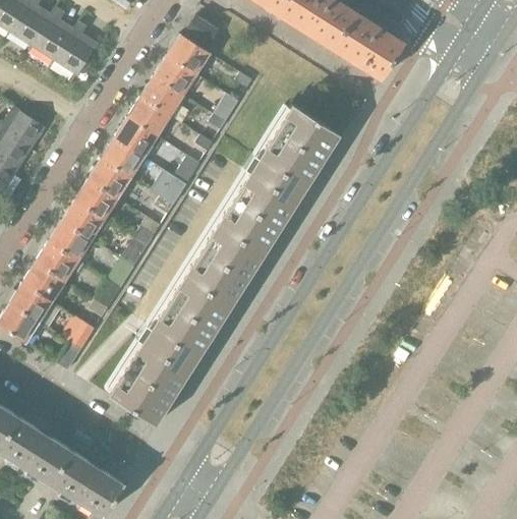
[(0,25),(11,33),(31,1),(29,0),(0,0),(0,1),(0,25)]
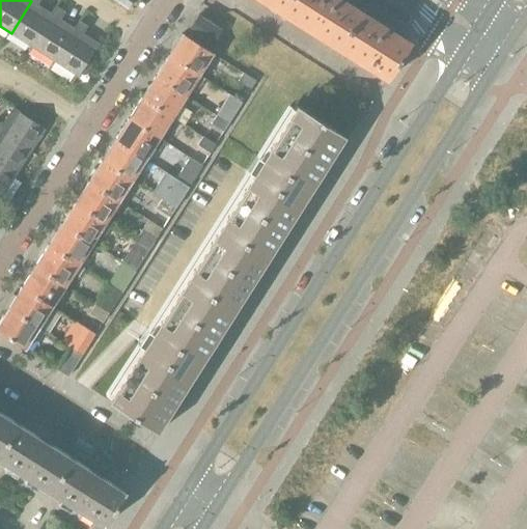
[(34,48),(54,16),(39,6),(43,0),(32,0),(31,1),(11,33),(34,48)]
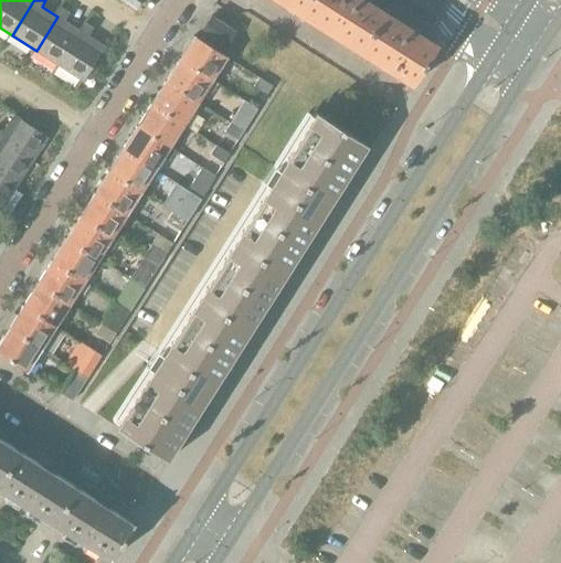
[(277,0),(300,14),(308,0),(277,0)]
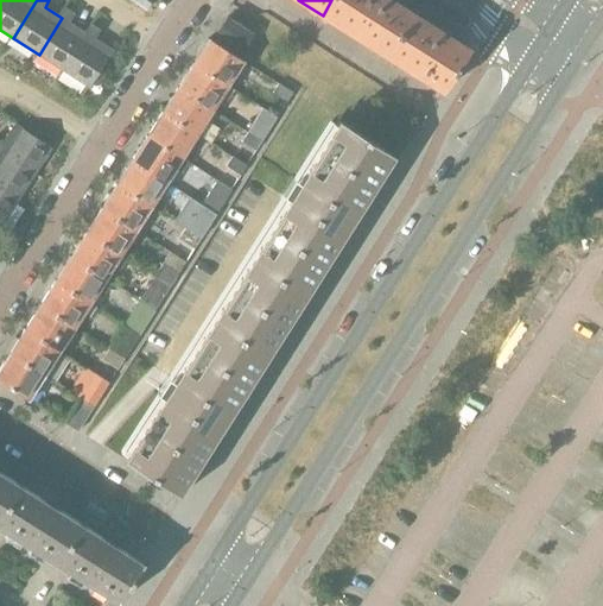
[(393,0),(331,0),(323,16),(388,57),(416,14),(393,0)]
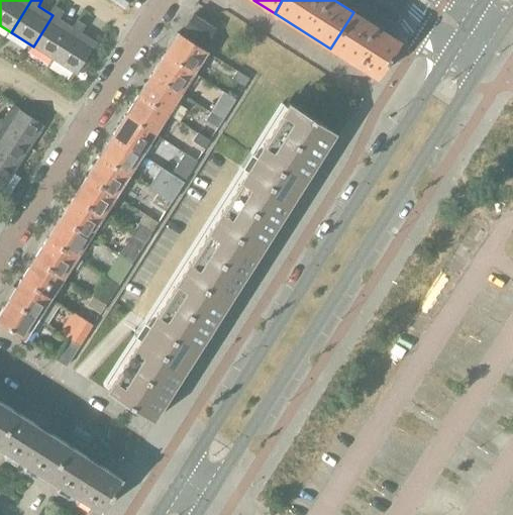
[(56,61),(76,30),(61,20),(65,13),(58,8),(53,15),(33,46),(56,61)]
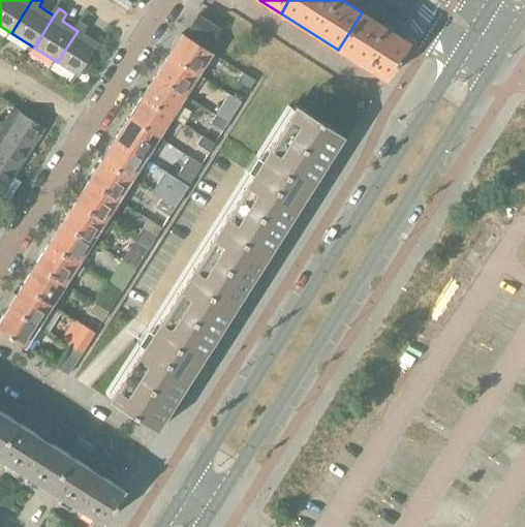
[(362,12),(338,50),(389,82),(411,44),(362,12)]
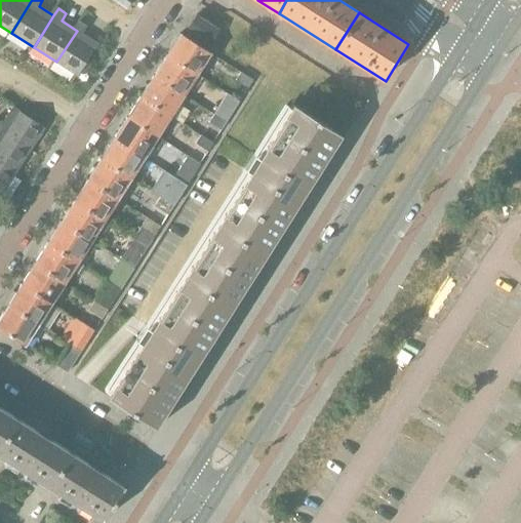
[(199,16),(190,32),(211,45),(222,31),(202,17),(199,16)]
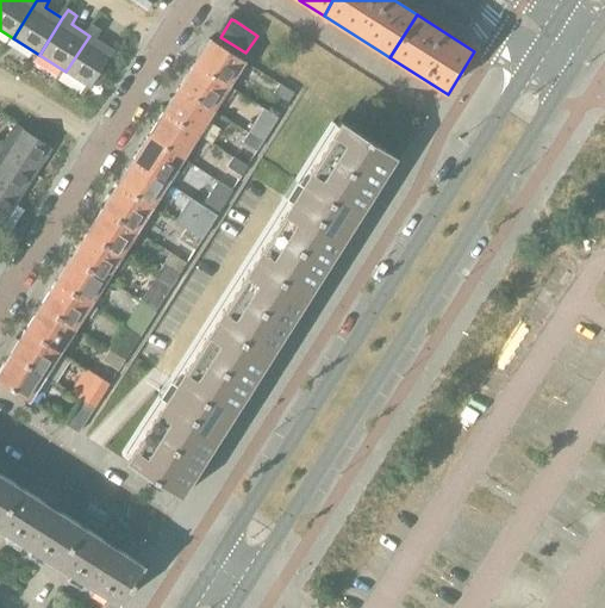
[(89,36),(66,72),(93,90),(95,85),(99,87),(103,86),(107,79),(106,74),(104,73),(116,53),(97,41),(103,32),(94,26),(89,36)]
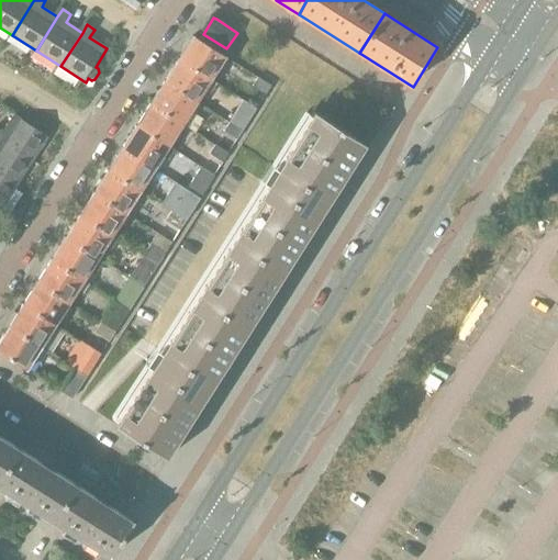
[(182,59),(213,81),(229,58),(196,37),(194,38),(196,38),(182,59)]
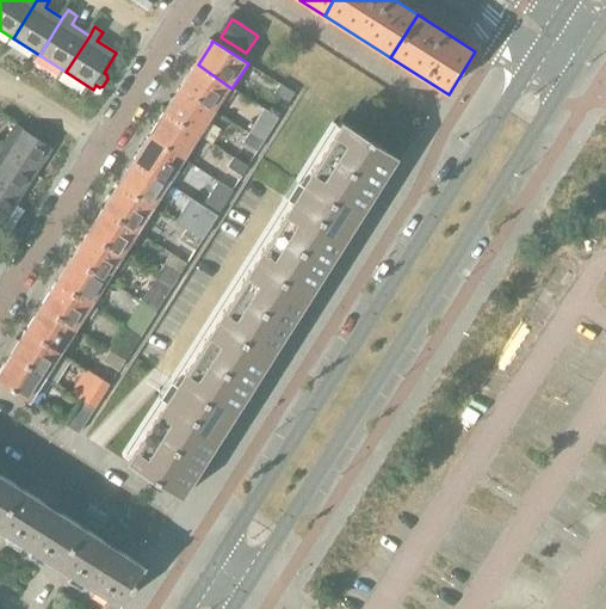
[(197,66),(183,88),(216,112),(232,88),(198,65),(197,63),(196,66),(197,66)]
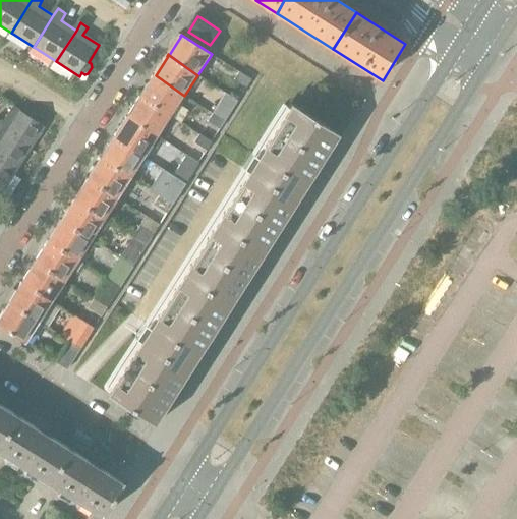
[(253,81),(241,73),(236,81),(249,90),(253,81)]
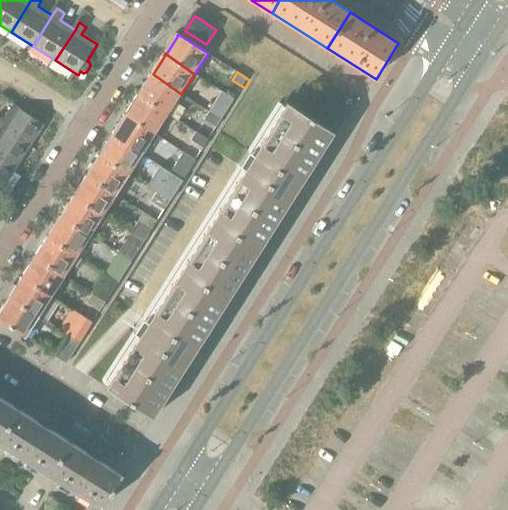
[(140,95),(169,114),(181,94),(153,74),(152,75),(140,95)]
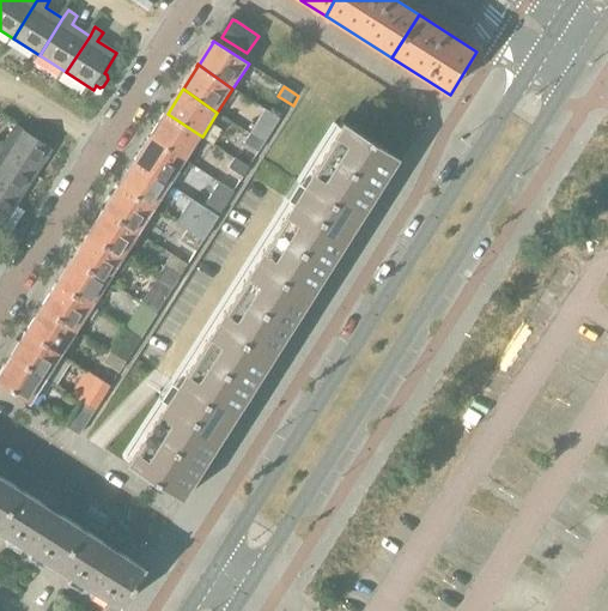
[(268,145),(277,131),(283,121),(268,112),(262,121),(253,135),(268,145)]
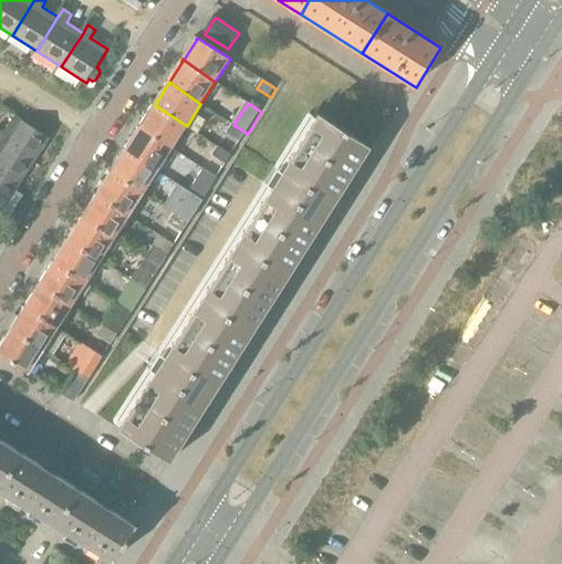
[(154,106),(141,127),(173,148),(187,126),(155,105),(154,104),(154,105),(154,106)]
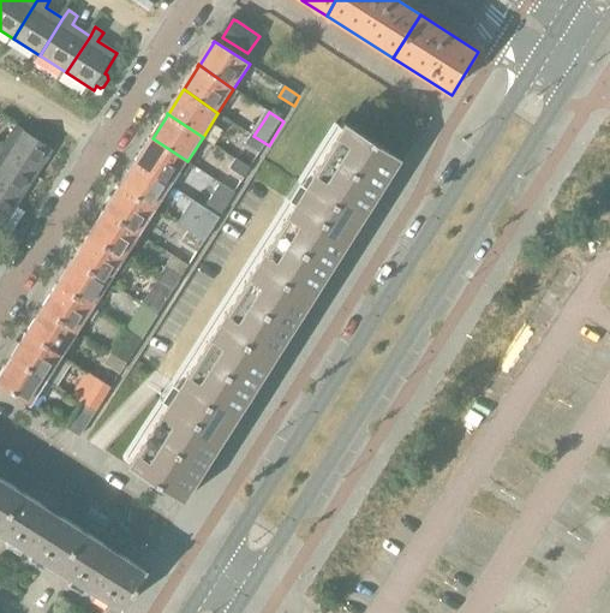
[(130,468),(186,504),(223,444),(226,440),(222,438),(232,422),(237,424),(239,421),(351,244),(353,239),(350,237),(359,221),(363,224),(366,220),(366,219),(404,161),(347,125),(344,129),(338,125),(289,200),(297,204),(295,206),(180,387),(180,388),(173,385),(162,402),(126,459),(132,463),(130,468)]
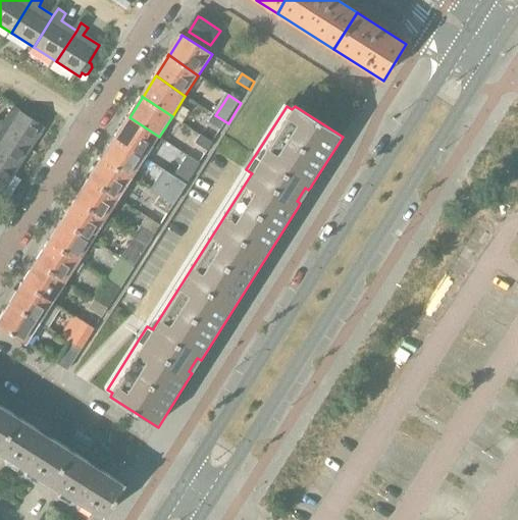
[(0,130),(1,132),(34,150),(48,127),(44,125),(46,122),(45,119),(39,115),(36,116),(34,118),(16,108),(6,123),(0,119),(0,130)]
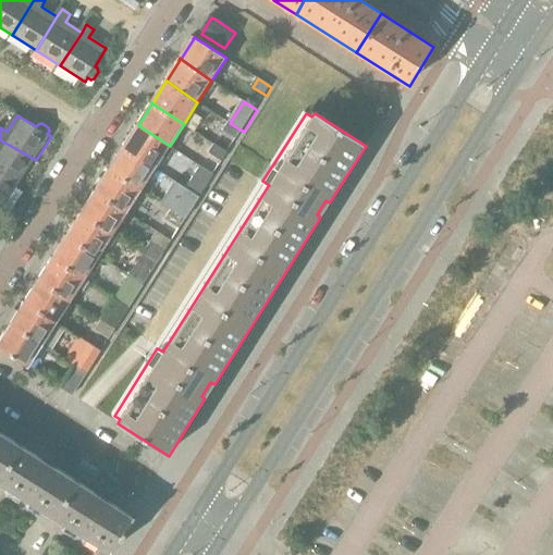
[(244,132),(230,123),(224,132),(237,140),(244,132)]
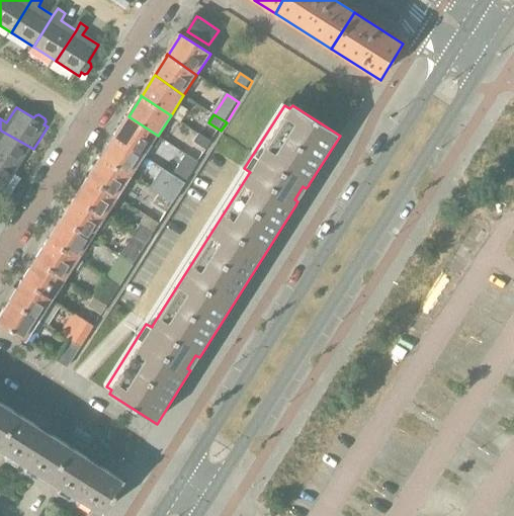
[(115,138),(145,157),(158,136),(129,116),(127,117),(129,117),(115,138)]
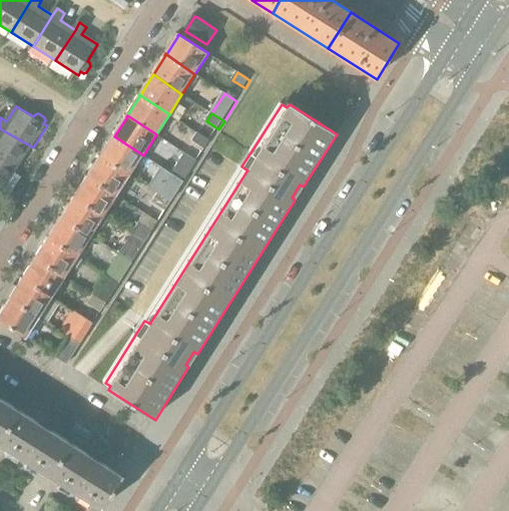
[(0,158),(19,169),(33,147),(1,129),(0,131),(0,158)]
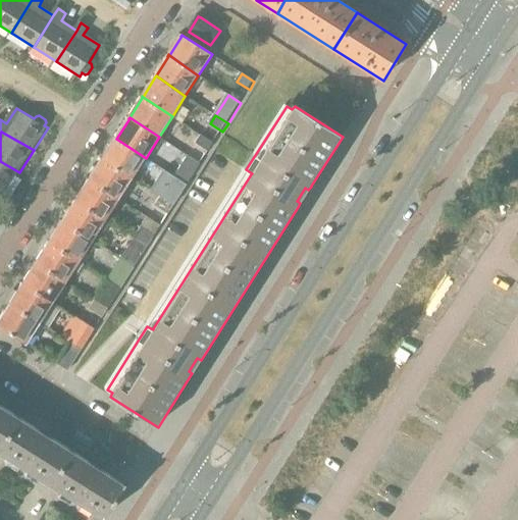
[(209,152),(215,144),(202,136),(197,145),(209,152)]
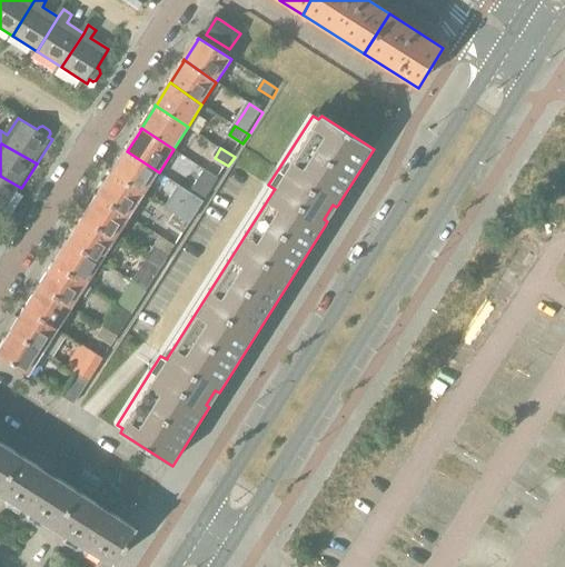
[(126,152),(112,173),(145,195),(159,172),(127,151),(127,150),(126,151),(126,152)]
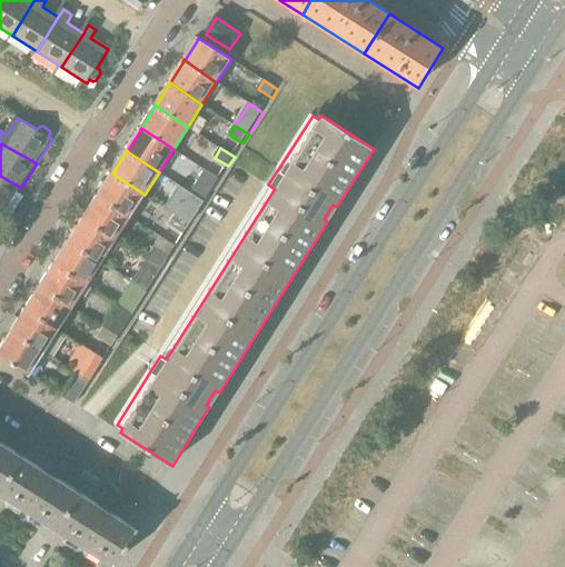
[(192,194),(206,201),(220,179),(207,170),(192,194)]
